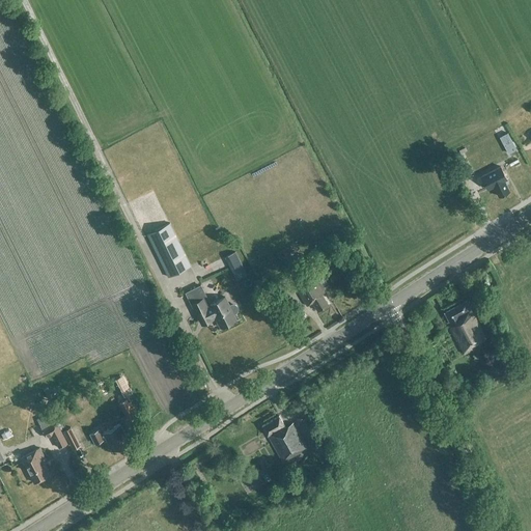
[(501,138),(505,146),(509,144),(508,141),(511,140),(508,134),(501,138)]
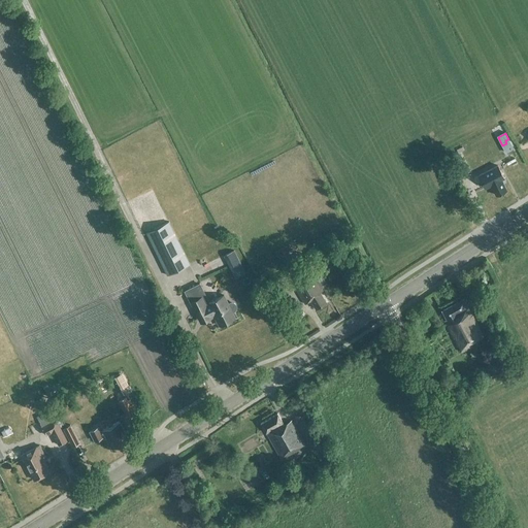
[(506,153),(514,149),(510,142),(502,146),(506,153)]
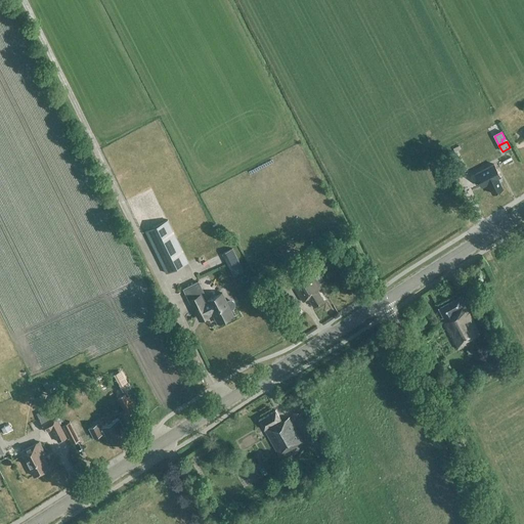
[(445,156),(452,172),(462,168),(454,151),(445,156)]
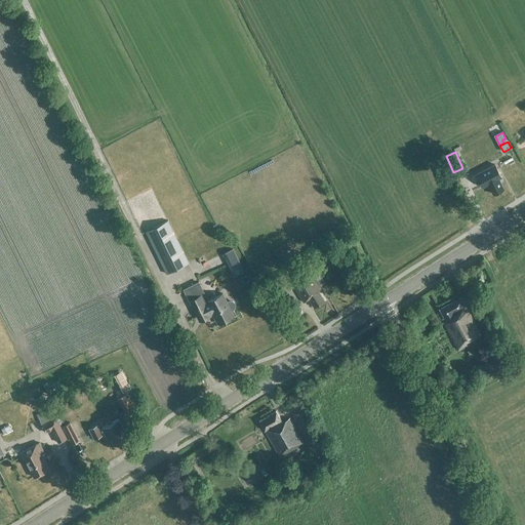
[(482,187),(488,185),(493,194),(503,189),(499,182),(502,180),(494,164),(476,174),(482,187)]
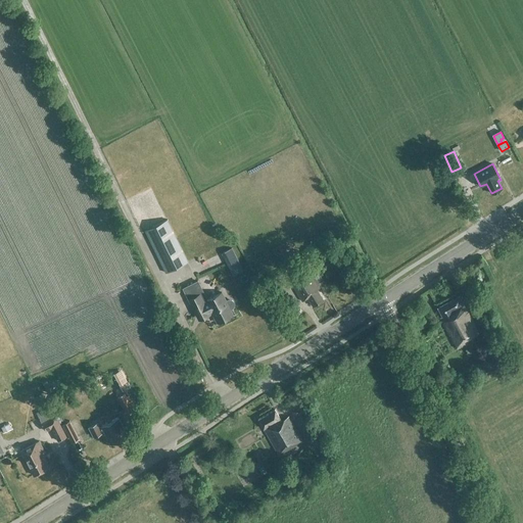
[(165,273),(188,262),(167,220),(144,231),(165,273)]
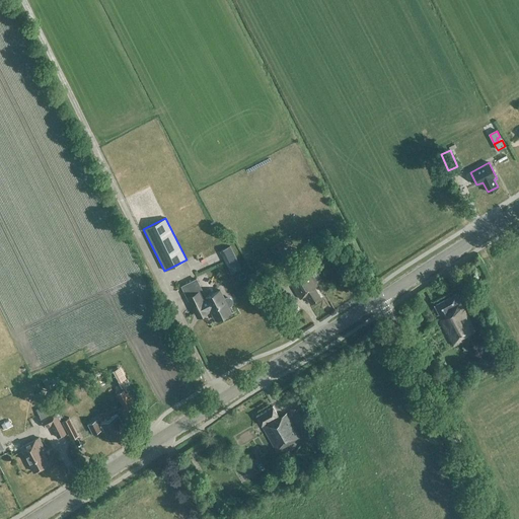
[(334,244),(330,251),(337,254),(340,247),(334,244)]
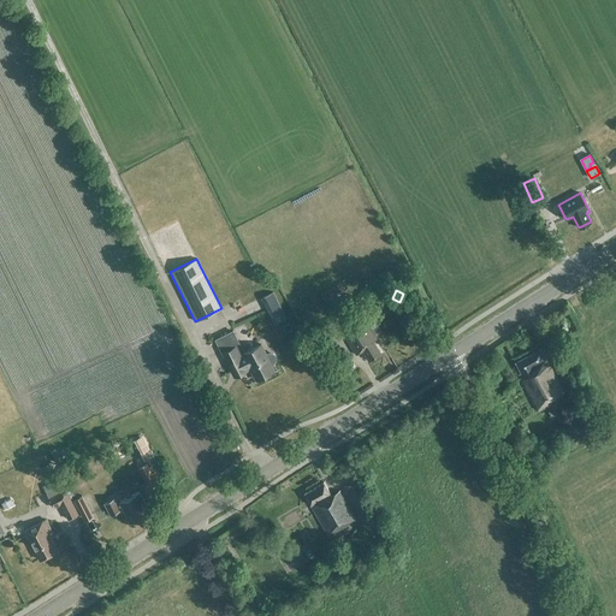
[(267,294),(250,297),(253,307),(270,302),(267,294)]
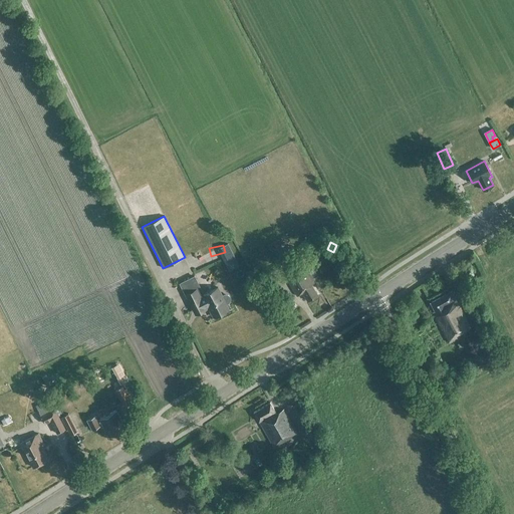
[(292,247),(290,249),(282,254),(288,264),(293,261),(291,258),(297,254),(292,247)]
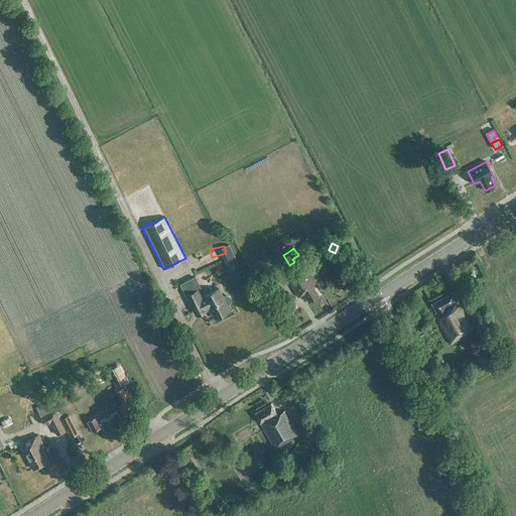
[(314,270),(309,273),(303,265),(285,277),(297,297),(303,294),(308,302),(318,295),(312,285),(315,283),(320,279),(314,270)]
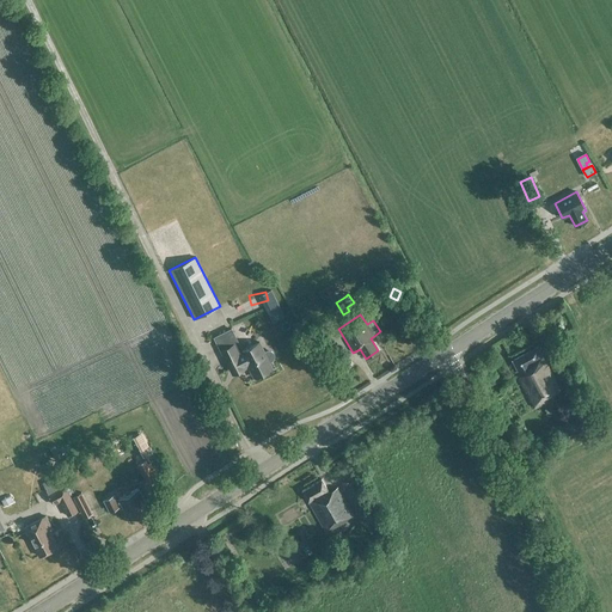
[(293,335),(285,318),(277,322),(286,338),(293,335)]
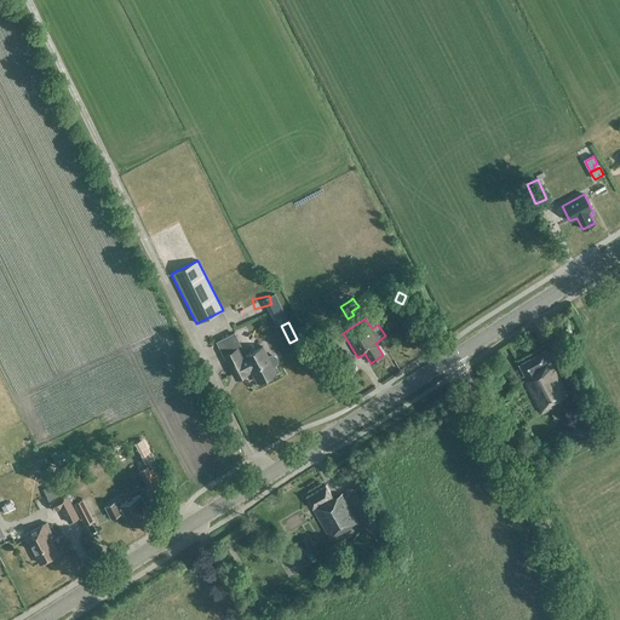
[(263,346),(246,355),(234,333),(217,342),(235,379),(248,373),(248,372),(251,371),(257,383),(275,373),(273,366),(274,366),(276,363),(277,361),(276,359),(275,357),(273,356),(270,356),(268,357),(263,346)]
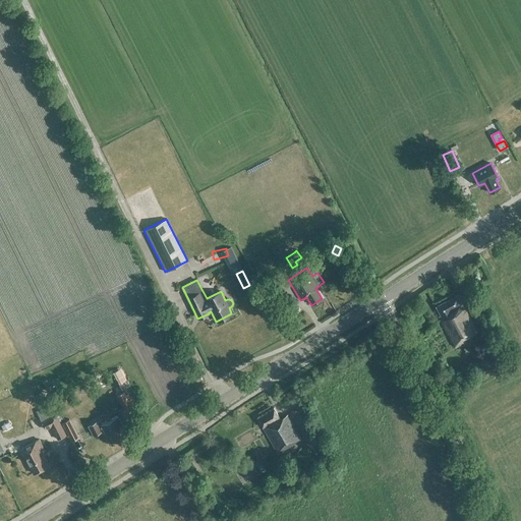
[(477,332),(457,295),(436,306),(441,315),(438,316),(455,347),(471,338),(470,336),(477,332)]
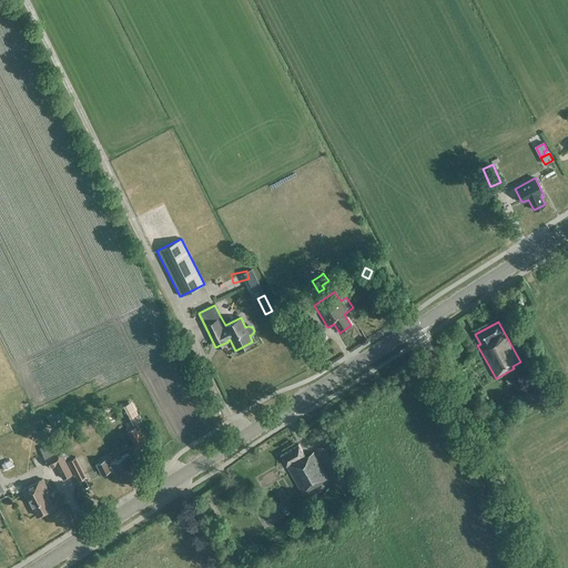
[(66,403),(68,409),(85,402),(82,395),(66,403)]
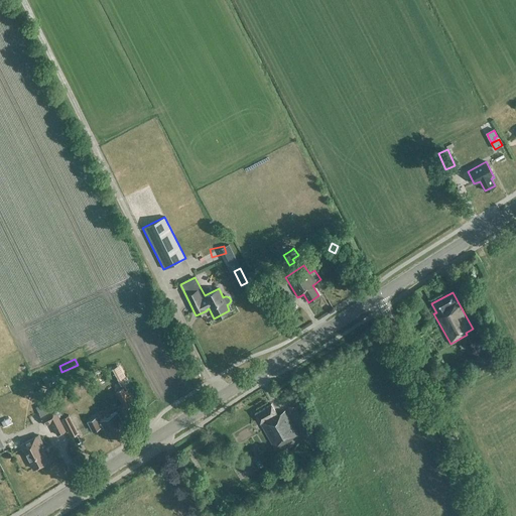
[(116,392),(124,408),(131,404),(123,389),(116,392)]
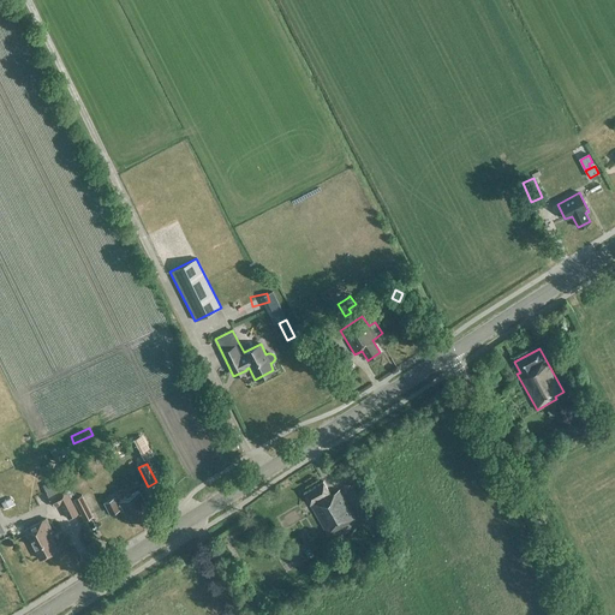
[(67,519),(77,513),(69,497),(73,495),(64,476),(42,487),(53,507),(60,503),(67,519)]
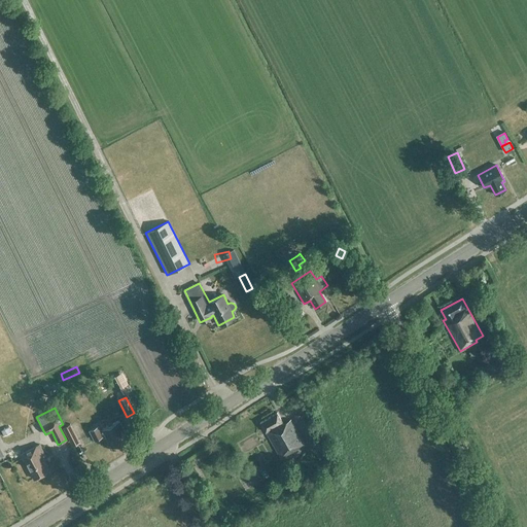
[(280,459),(306,445),(290,419),(283,424),(277,413),(259,423),(280,459)]
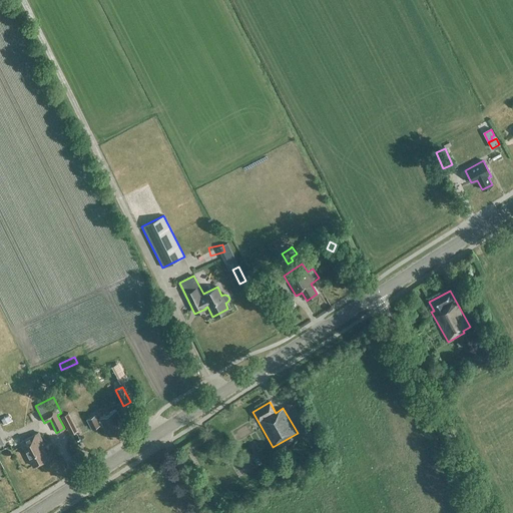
[(68,413),(67,413),(63,406),(60,407),(64,415),(61,416),(70,434),(77,430),(68,413)]
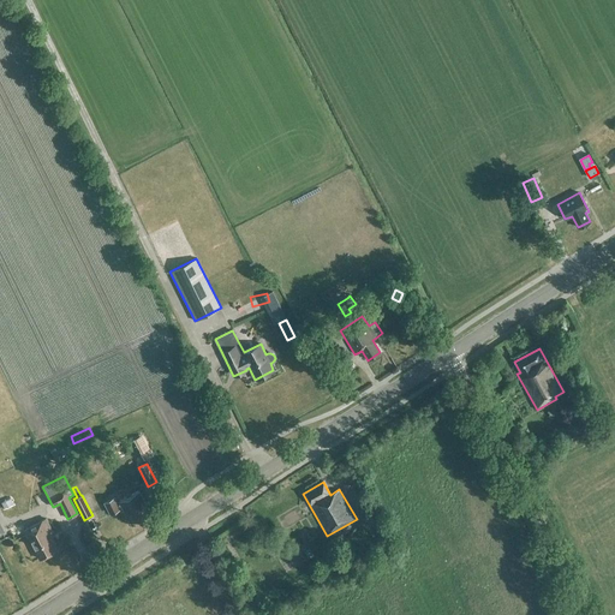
[(114,497),(105,502),(109,513),(121,507),(130,523),(150,512),(139,490),(129,496),(117,502),(114,497)]
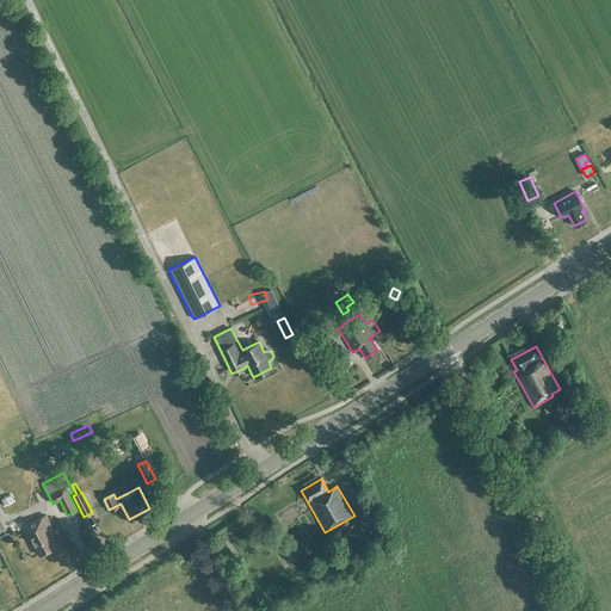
[(39,555),(56,547),(47,529),(51,526),(45,516),(24,526),(39,555)]
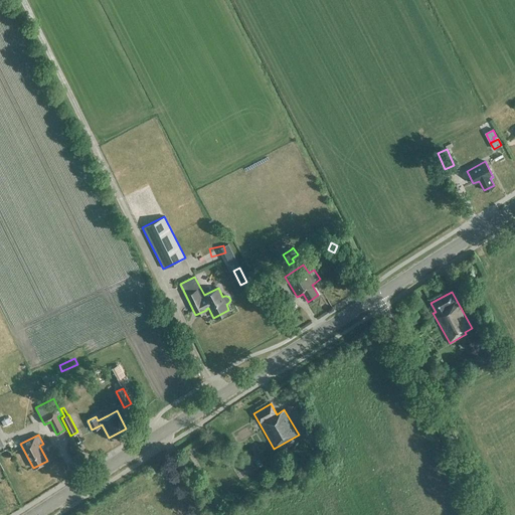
[(233,456),(230,450),(222,455),(226,460),(233,456)]
